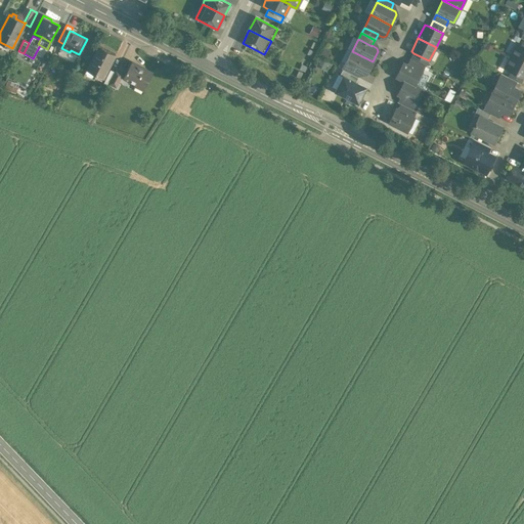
[(523,47),(521,46),(517,44),(511,55),(523,61),(523,47)]
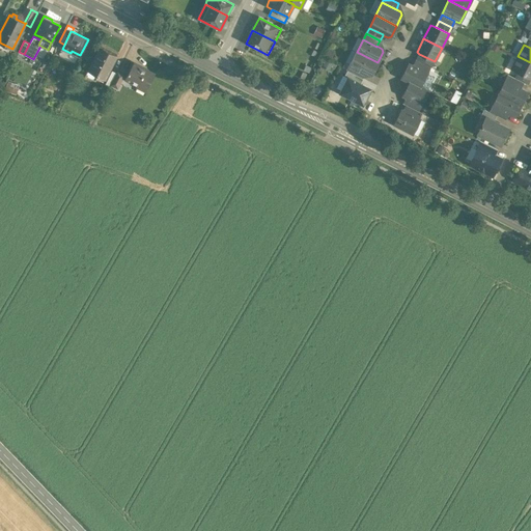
[(117,55),(101,47),(86,76),(95,80),(98,75),(105,79),(117,55)]
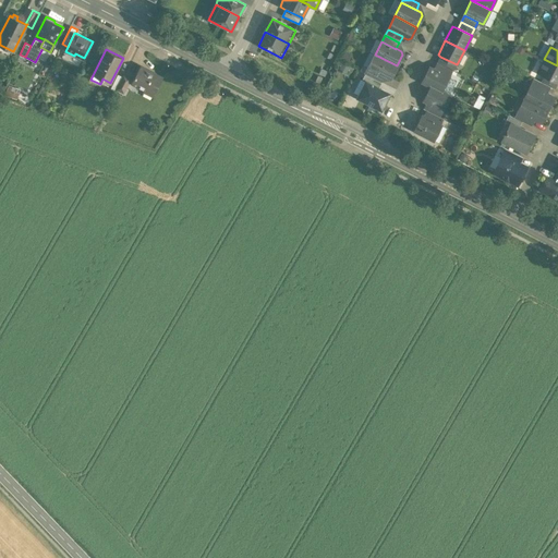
[(397,65),(375,55),(368,68),(383,75),(387,79),(391,77),(397,65)]
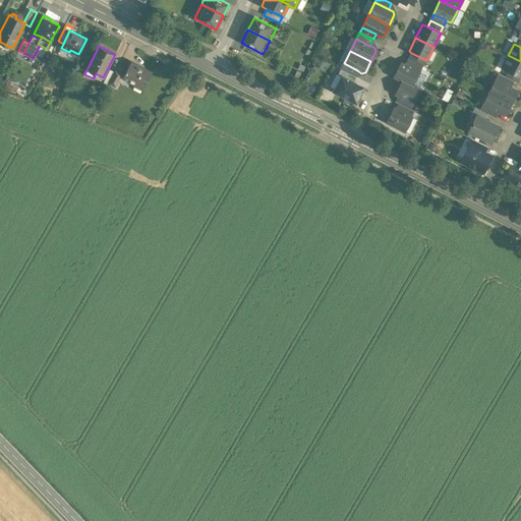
[(426,60),(411,53),(408,59),(421,65),(423,66),(426,60)]
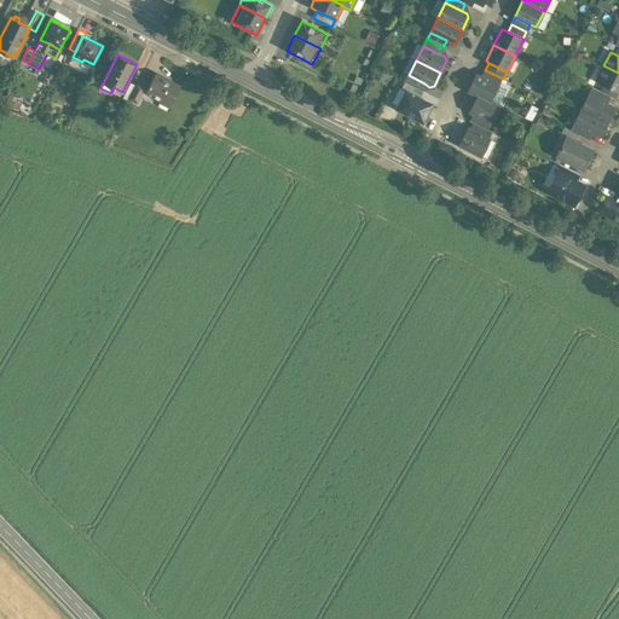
[(618,73),(603,65),(596,80),(603,84),(618,91),(618,73)]
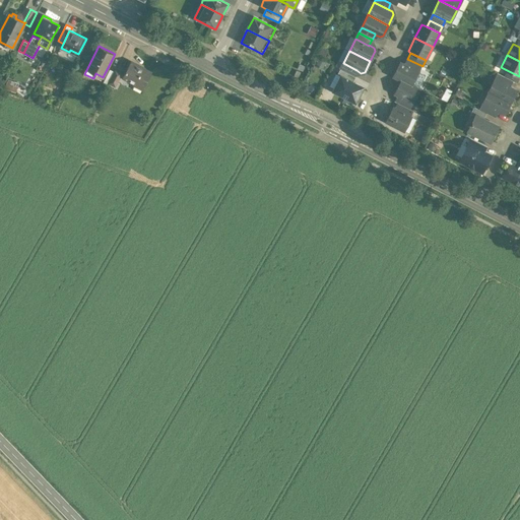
[(420,65),(407,59),(404,65),(417,71),(420,65)]
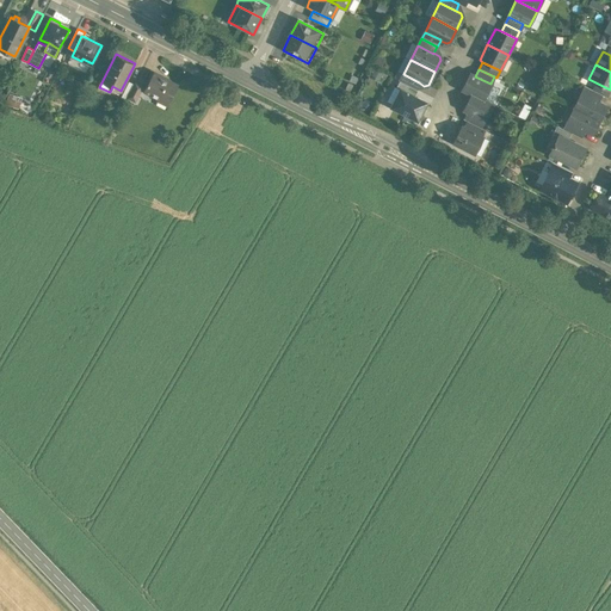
[(178,85),(154,73),(143,92),(158,99),(156,100),(167,106),(178,85)]
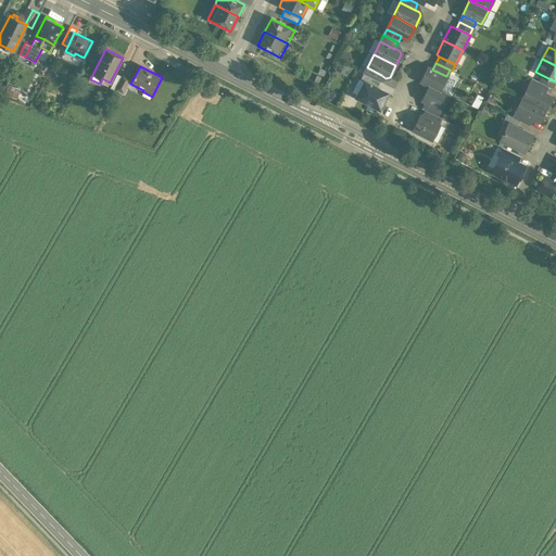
[(381,75),(367,67),(364,74),(378,81),(381,75)]
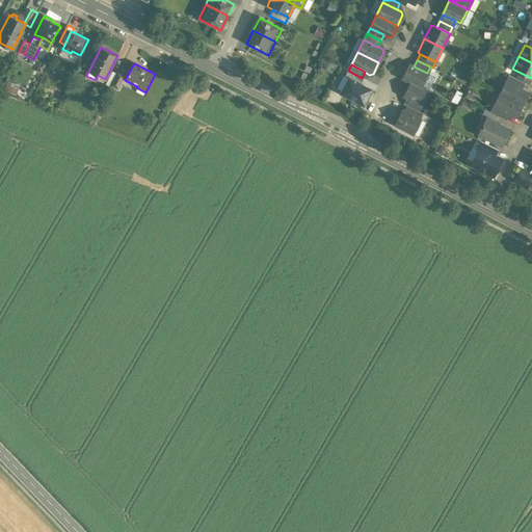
[(414,67),(409,64),(402,78),(410,82),(421,87),(421,86),(427,73),(414,67)]
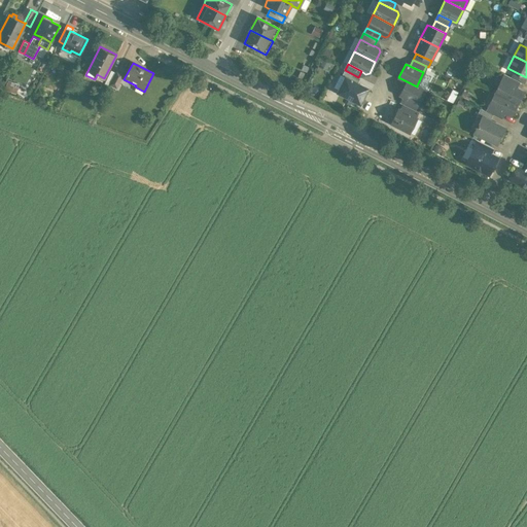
[(360,78),(345,70),(342,75),(346,77),(357,83),(360,78)]
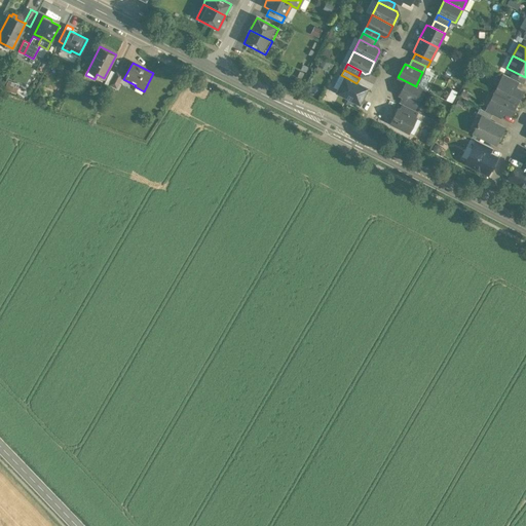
[(116,71),(110,84),(116,87),(123,74),(116,71)]
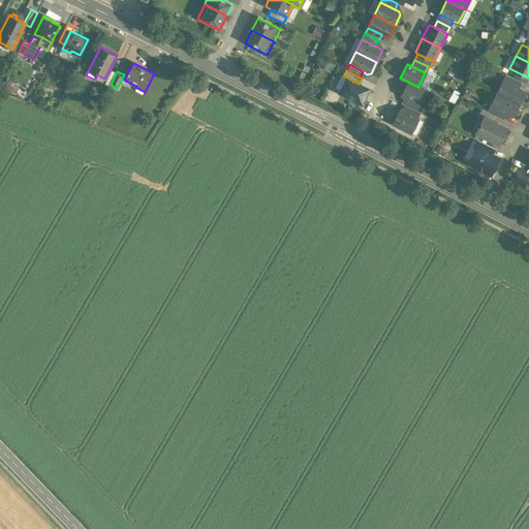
[(528,78),(516,71),(512,78),(521,82),(525,85),(528,78)]
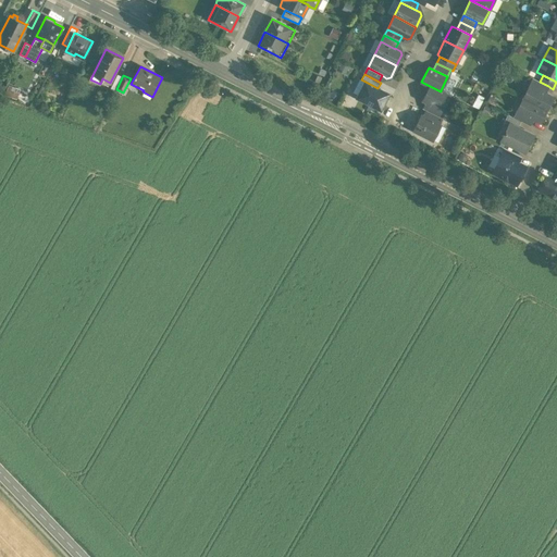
[(548,86),(540,82),(533,78),(530,85),(545,93),(548,86)]
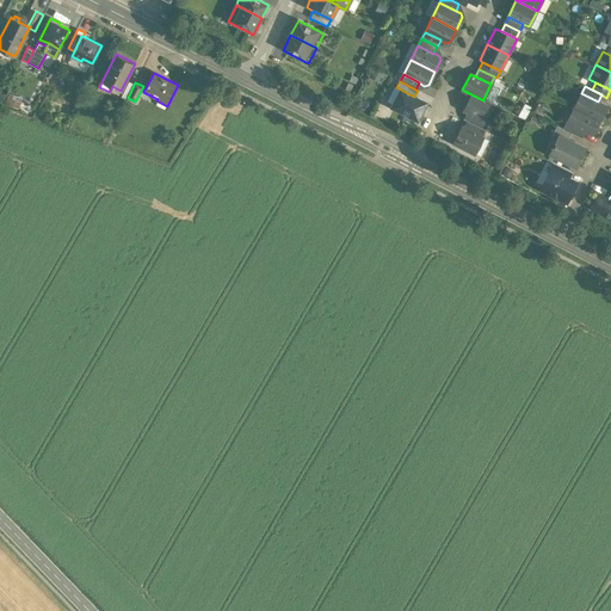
[(414,97),(401,90),(393,106),(418,119),(426,103),(414,97)]
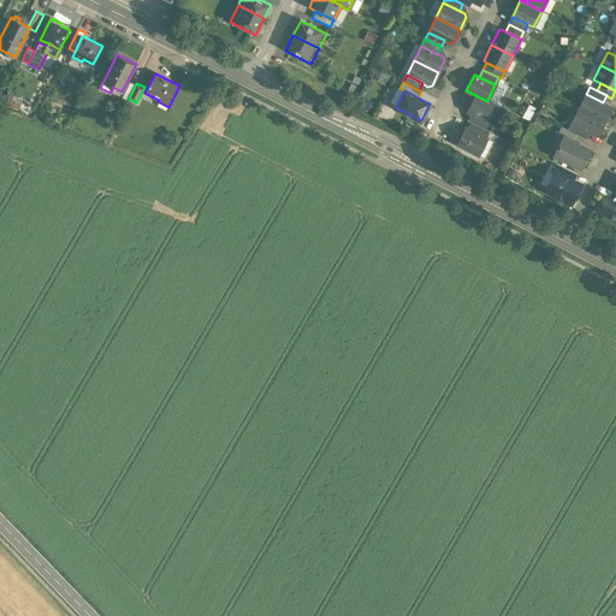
[(603,102),(586,94),(579,108),(604,122),(611,107),(603,102)]
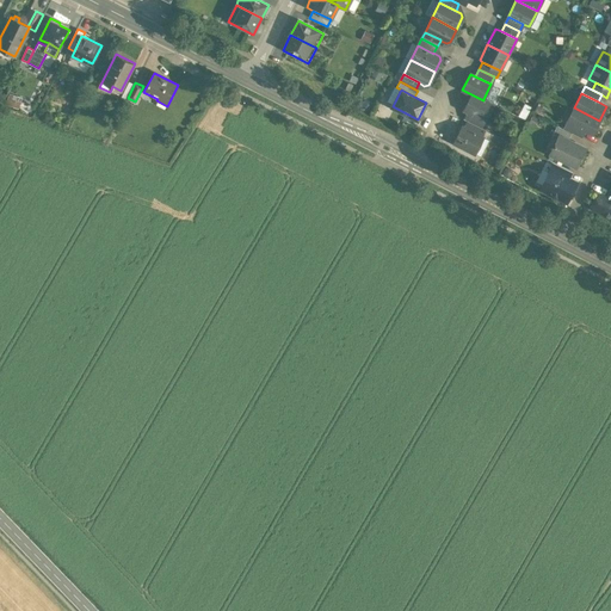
[(483,100),(471,94),(463,110),(468,112),(483,121),(485,121),(493,105),(483,99),(483,100)]
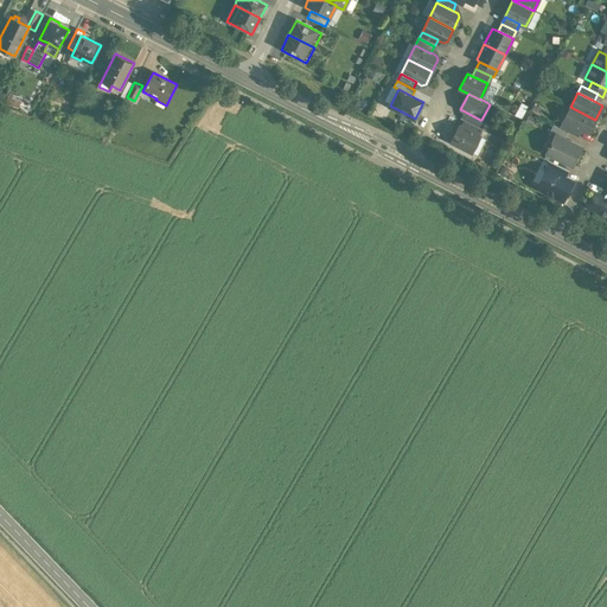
[(595,120),(570,107),(563,120),(581,129),(588,133),(595,120)]
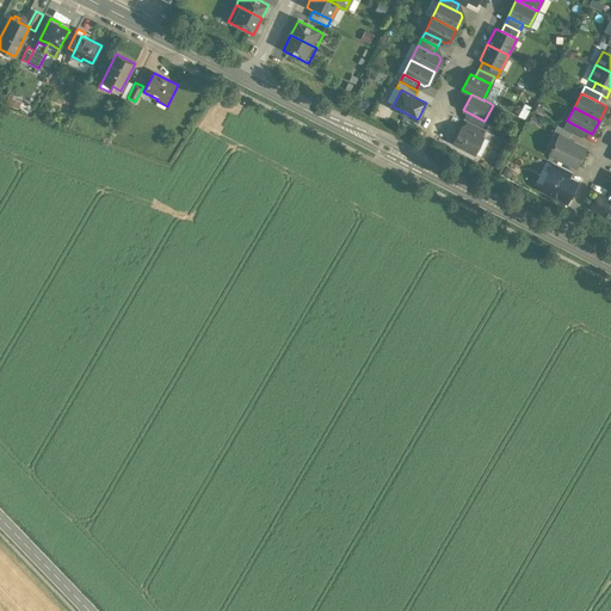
[(483,121),(468,112),(464,119),(467,122),(480,128),(483,121)]
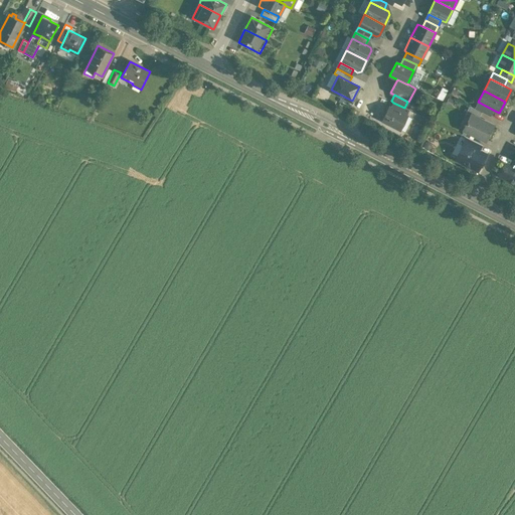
[(493,110),(478,102),(475,109),(482,112),(490,116),(493,110)]
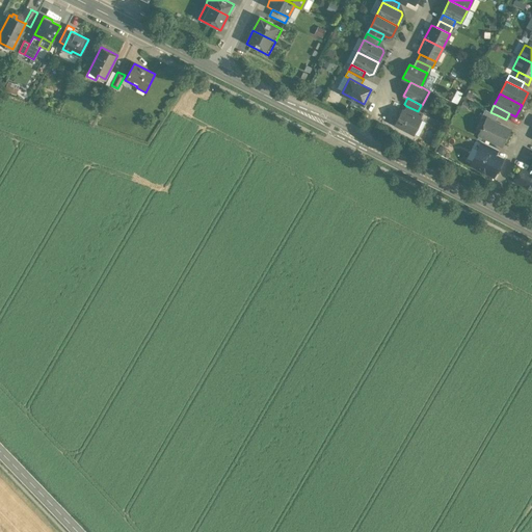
[(418,111),(406,106),(404,111),(419,120),(422,113),(418,111)]
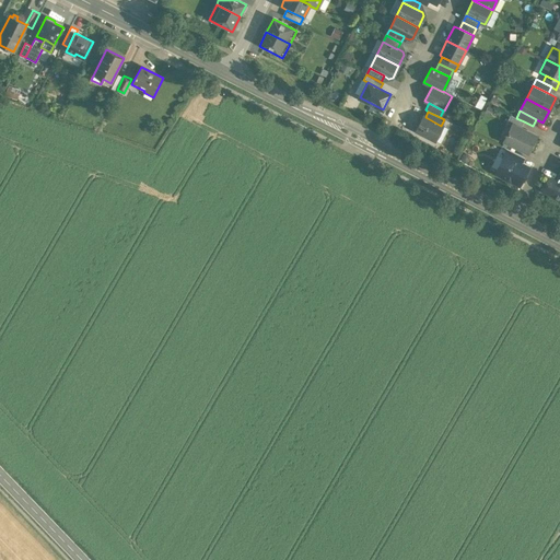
[(516,118),(510,115),(506,121),(512,125),(513,124),(521,128),(524,121),(516,118)]
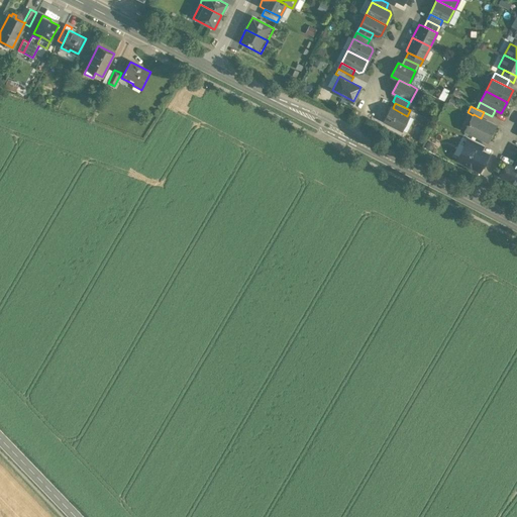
[(393,108),(391,107),(384,121),(401,130),(408,116),(407,116),(393,108)]
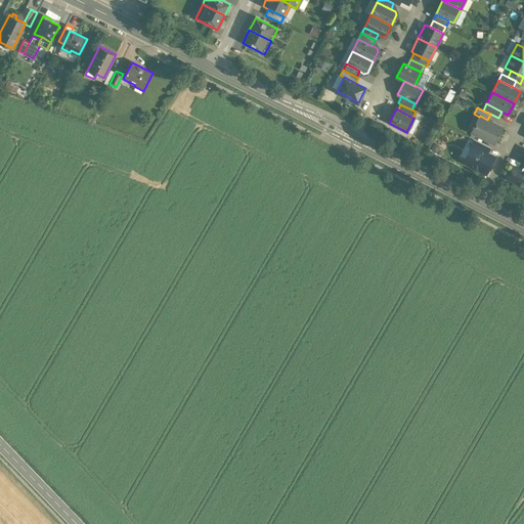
[(487,120),(480,116),(479,117),(472,132),(493,142),(501,127),(487,120)]
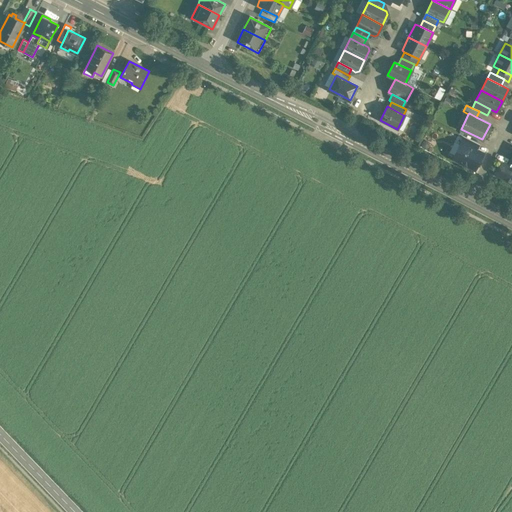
[(478,144),(464,136),(461,142),(475,149),(478,144)]
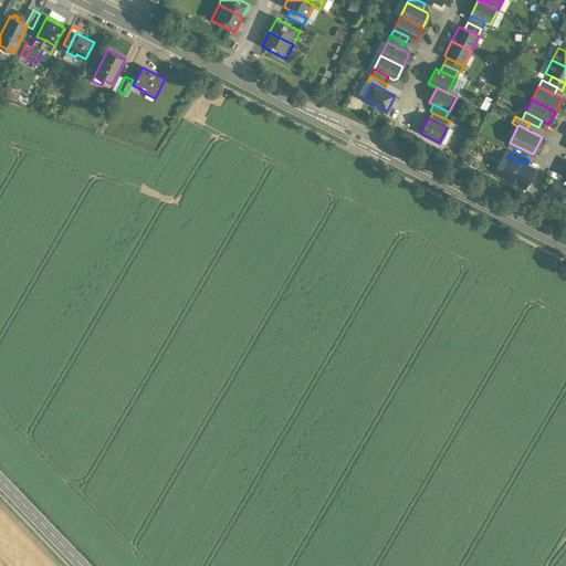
[(525,165),(510,157),(501,175),(510,179),(515,182),(525,187),(531,176),(527,175),(531,168),(525,165)]
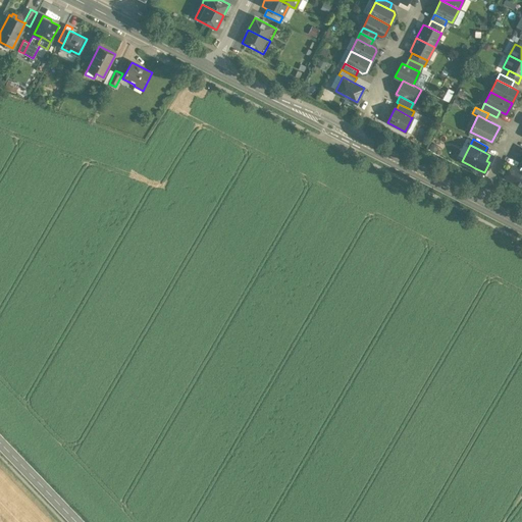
[(521,171),(518,169),(511,165),(505,177),(511,180),(521,186),(521,171)]
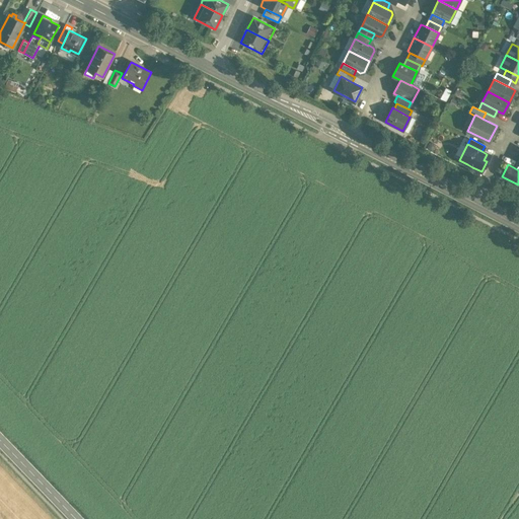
[(518,184),(508,179),(506,184),(518,192),(518,184)]
